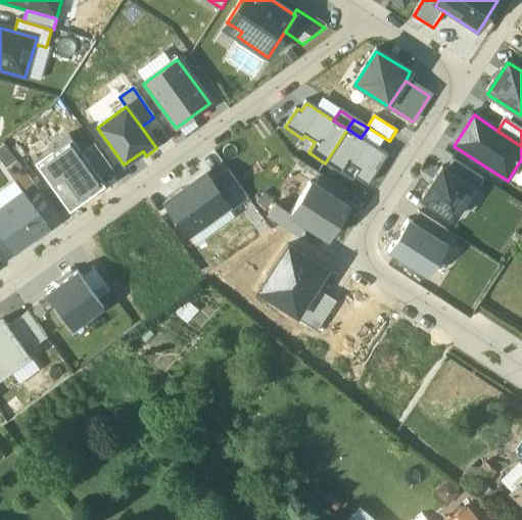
[(347,129),(325,163),(341,174),(347,163),(358,171),(353,177),(369,187),(389,156),(361,138),(347,129)]
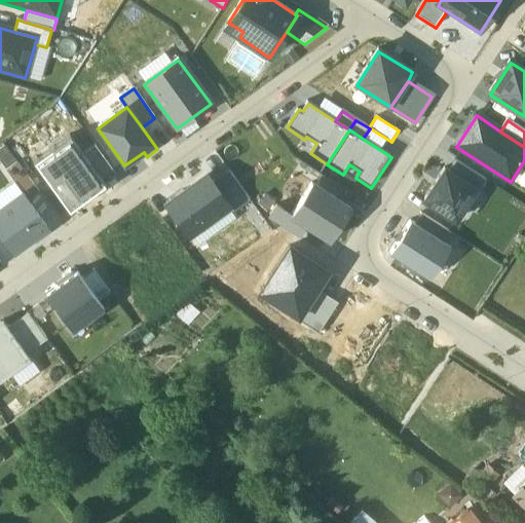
[(31,160),(72,216),(110,188),(103,180),(84,155),(69,134),(31,160)]
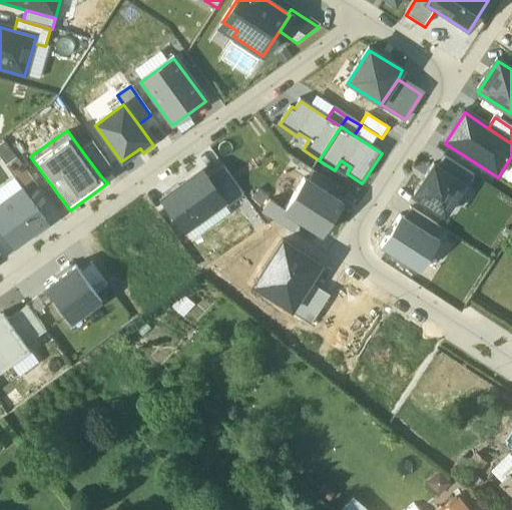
[(93,143),(82,151),(100,175),(111,168),(93,143)]
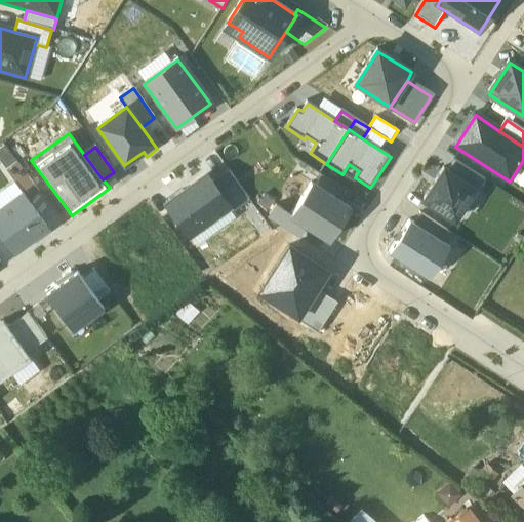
[(476,191),(479,193),(486,182),(455,162),(447,172),(476,191)]
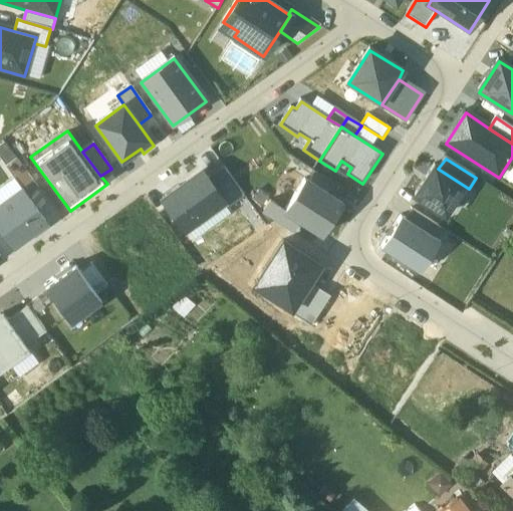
[(23,192),(27,197),(36,190),(38,189),(18,162),(16,163),(7,170),(23,192)]
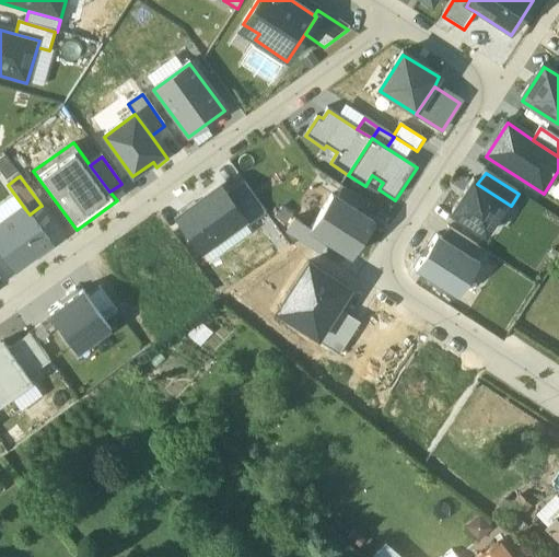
[(452,215),(487,236),(508,204),(477,184),(474,182),(452,215)]
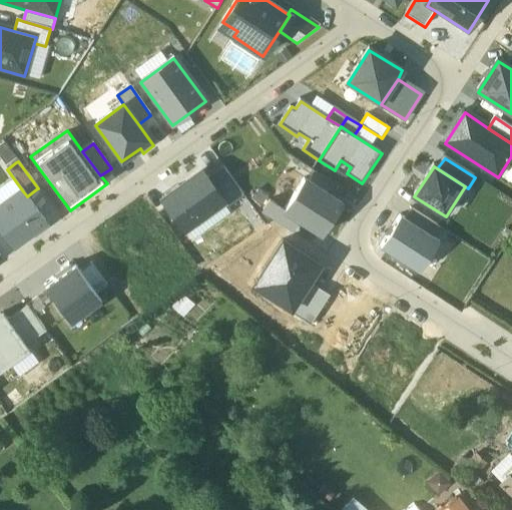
[(186,231),(226,202),(209,179),(201,168),(161,197),(186,231)]
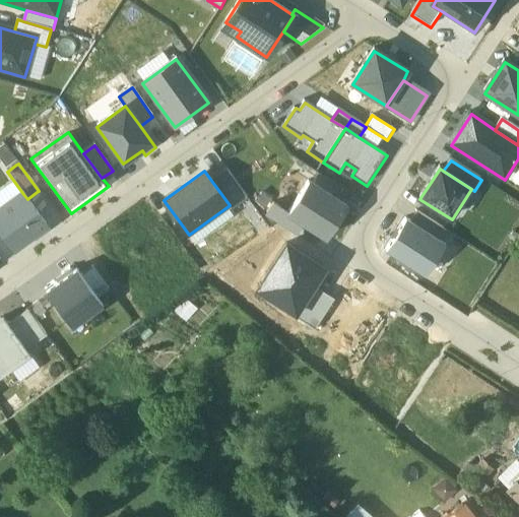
[(233,209),(247,199),(226,171),(212,182),(230,205),(233,209)]
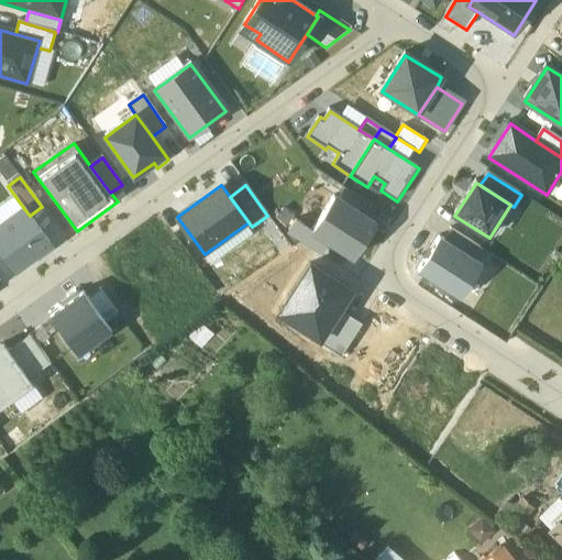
[(377,221),(333,193),(312,226),(331,237),(357,253),(377,221)]
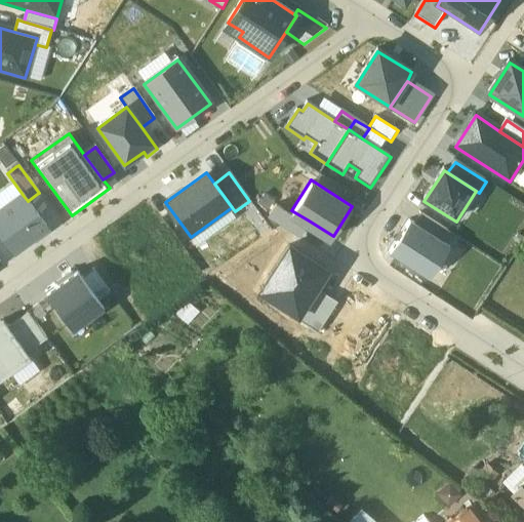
[(0,212),(0,233),(14,253),(47,229),(28,201),(24,196),(0,212)]
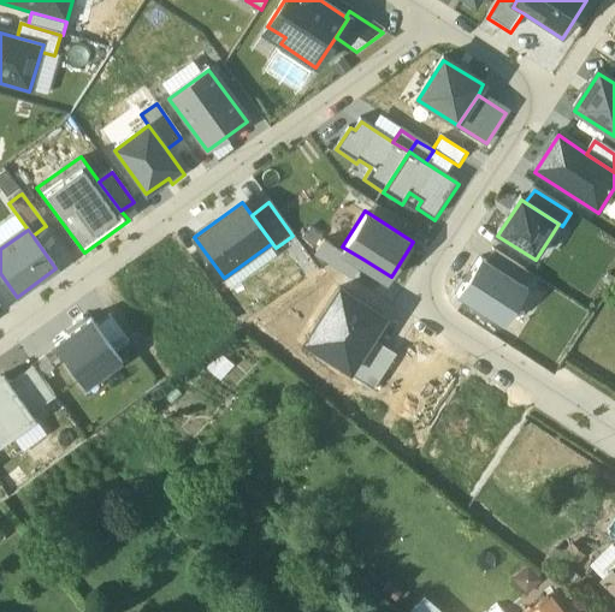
[(350,278),(362,259),(342,247),(326,237),(314,256),(350,278)]
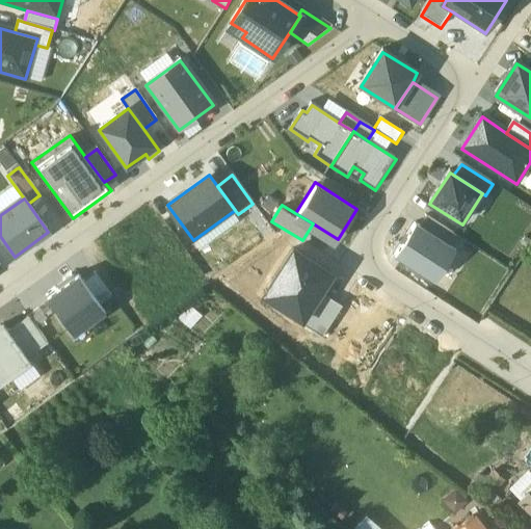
[(415,226),(395,257),(434,283),(455,252),(415,226)]
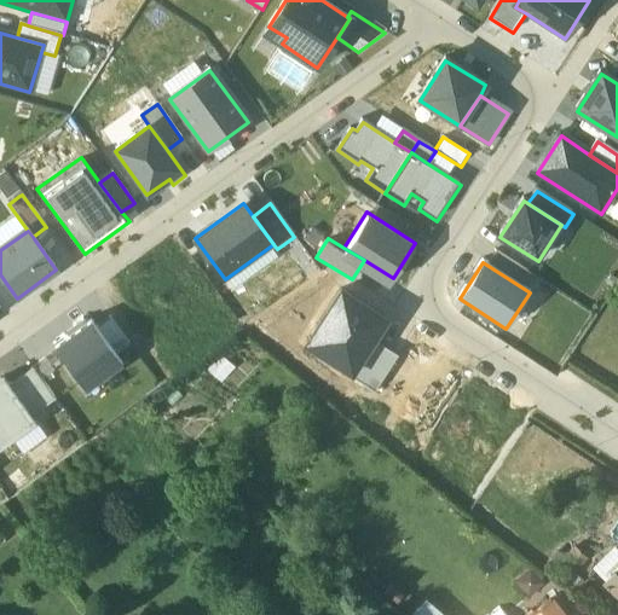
[(351,375),(373,341),(386,319),(340,289),(304,344),(351,375)]
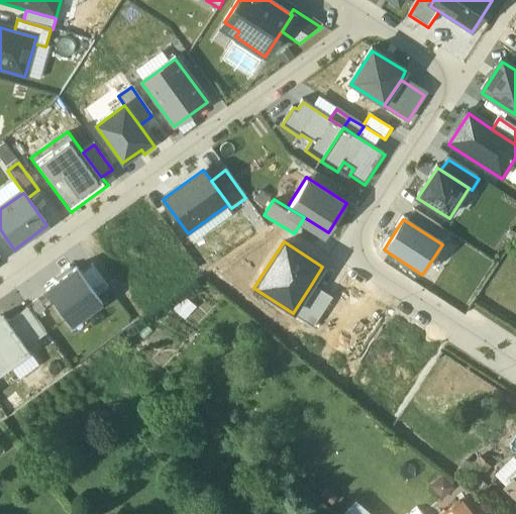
[(46,291),(72,327),(102,305),(77,269),(73,272),(70,269),(62,275),(64,278),(46,291)]
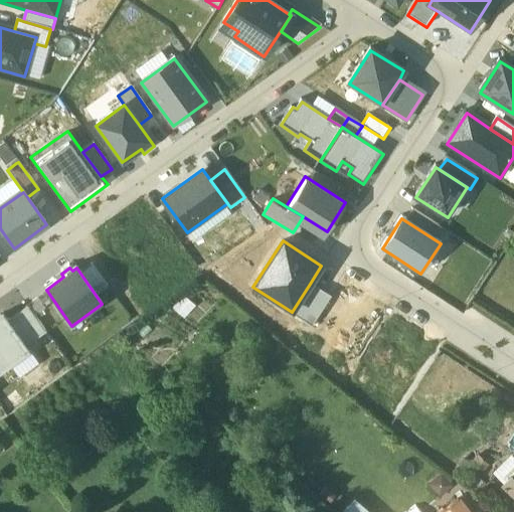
[(292,312),(314,326),(332,299),(310,284),(292,312)]
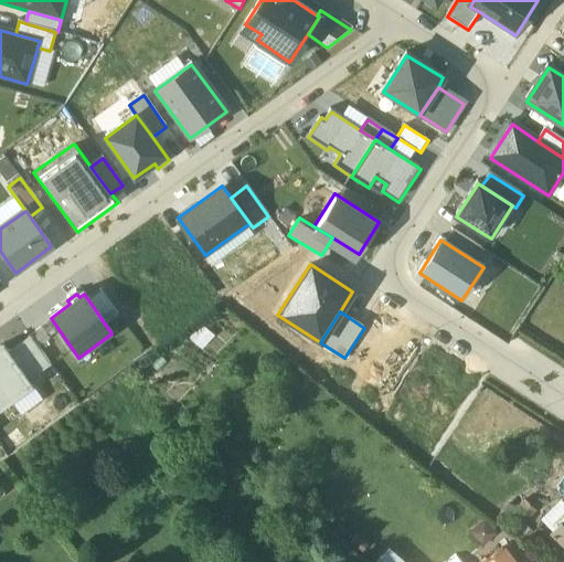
[(30,337),(8,353),(32,385),(42,379),(39,375),(52,367),(30,337)]
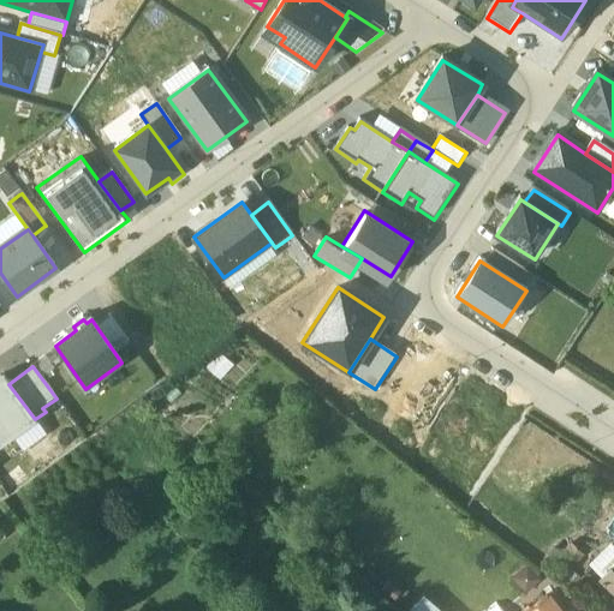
[(0,447),(36,421),(35,419),(9,384),(4,377),(0,379),(0,447)]
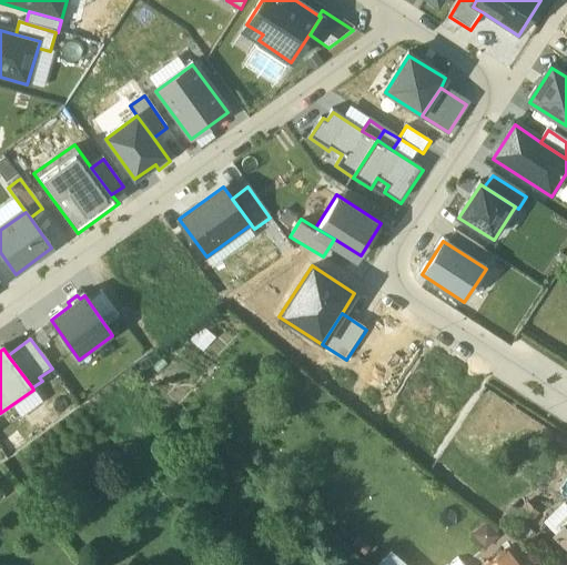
[(566,525),(557,536),(566,545),(566,525)]
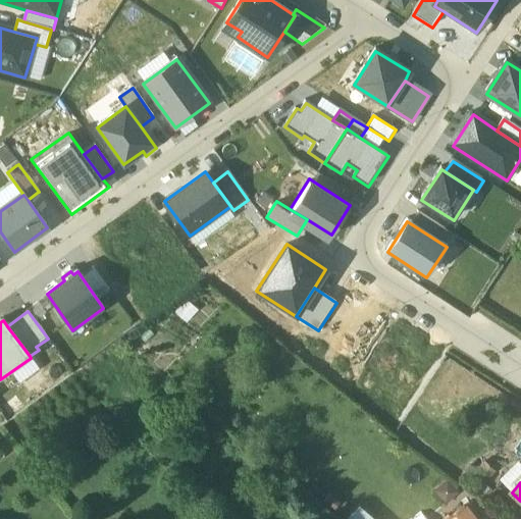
[(377,518),(361,505),(349,518),(377,518)]
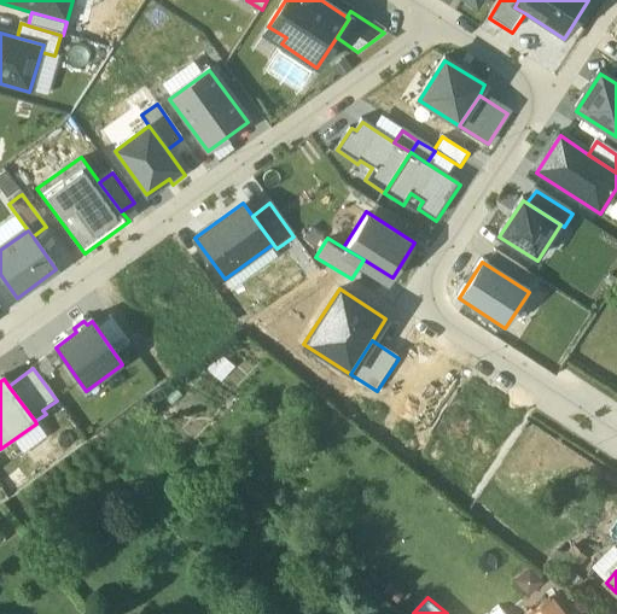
[(560,613),(551,601),(534,613),(560,613)]
